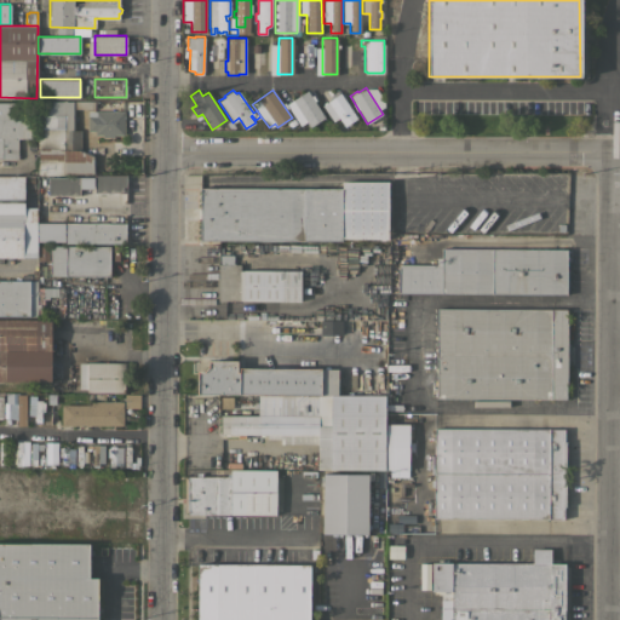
[(310,96),(313,95),(316,99),(314,101),(325,118),(309,127),(305,121),(299,125),(286,103),(306,90),(310,96)]
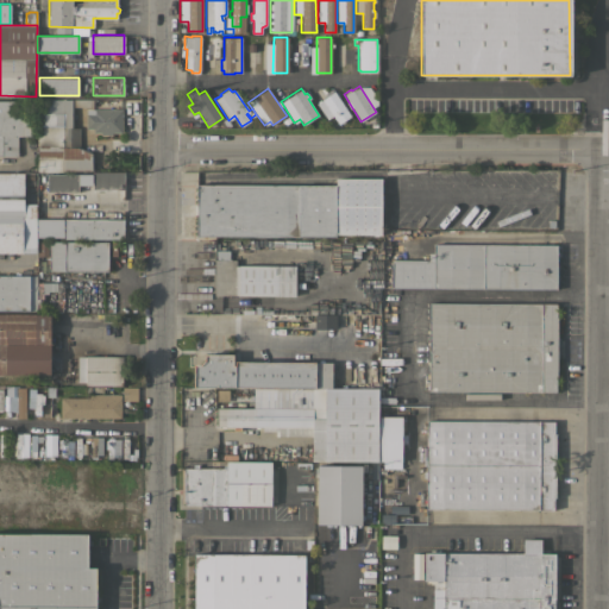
[(351,115),(349,117),(351,121),(346,125),(344,120),(338,124),(332,115),(327,119),(316,102),(334,90),(351,115)]
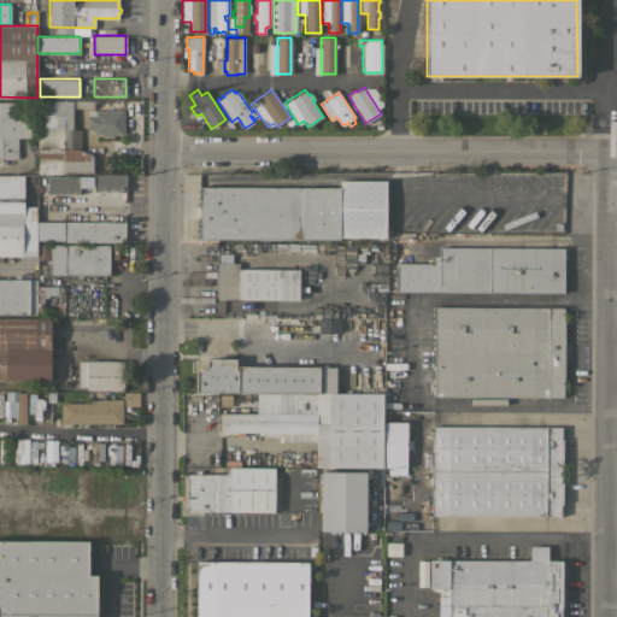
[(94,156),(94,172),(63,172),(63,174),(37,174),(37,148),(36,148),(36,127),(37,127),(37,100),(74,100),(94,100),(94,109),(74,109),(74,129),(80,129),(80,148),(93,153),(92,156),(94,156)]
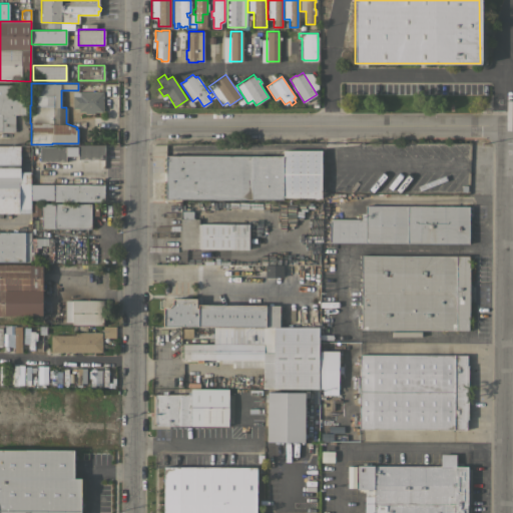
[(0,84),(28,84),(28,114),(14,114),(14,131),(0,131),(0,84)]
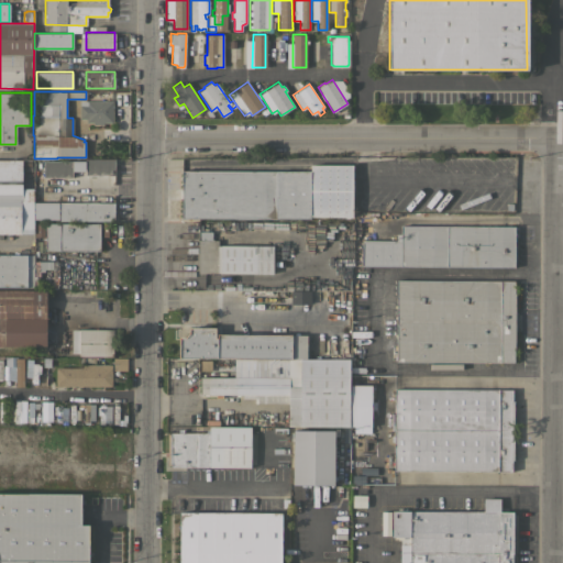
[(112,101),(112,122),(103,122),(103,124),(92,124),(92,122),(86,122),(86,119),(79,119),(79,100),(112,101)]
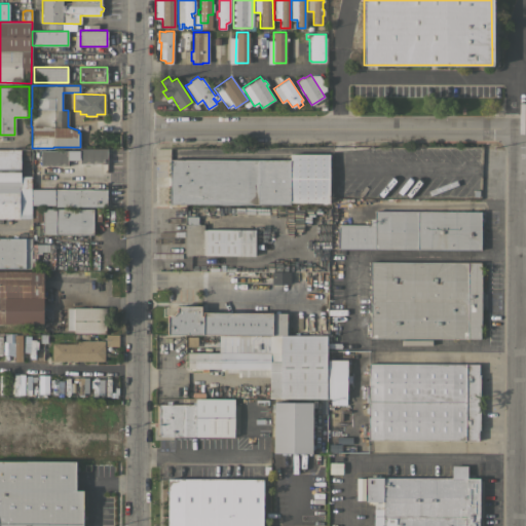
[(0,148),(21,149),(21,176),(31,176),(31,218),(0,218),(0,148)]
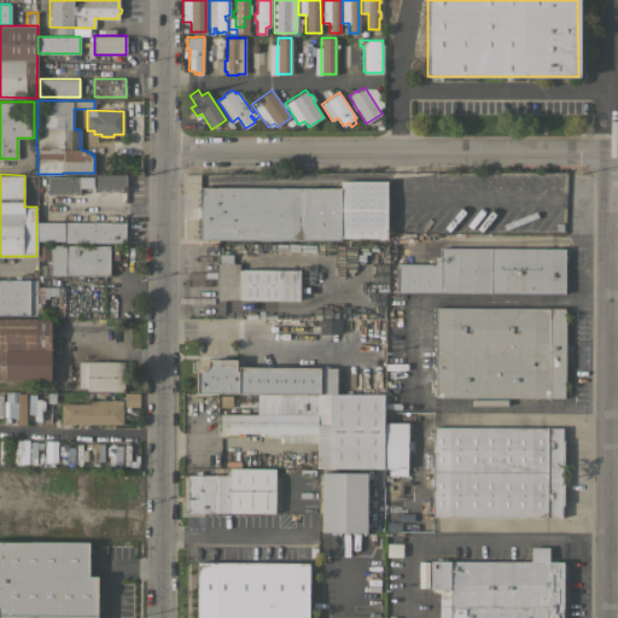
[(77,174),(93,174),(93,194),(79,194),(79,193),(48,194),(47,176),(77,176),(77,174)]
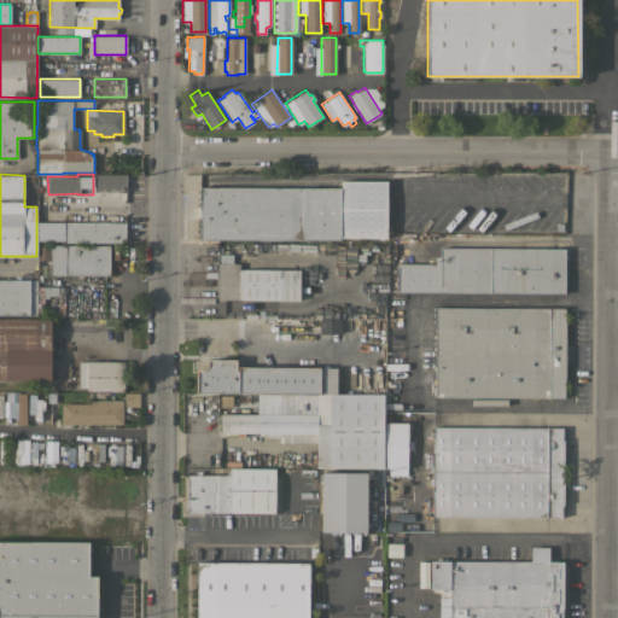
[(126,174),(126,192),(94,192),(94,174),(126,174)]
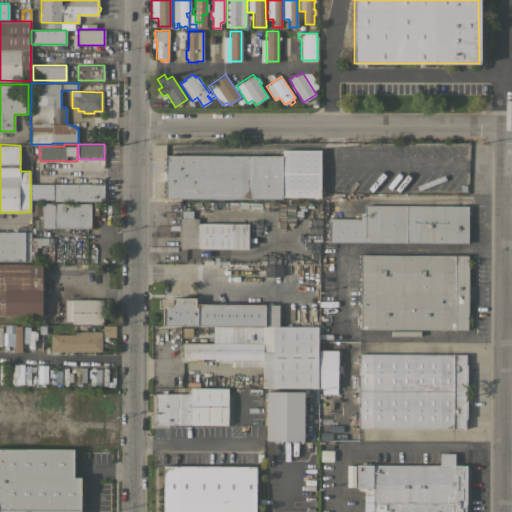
[(282,156),(282,150),(321,150),(320,197),(251,197),(251,199),(165,198),(165,155),(282,156)]
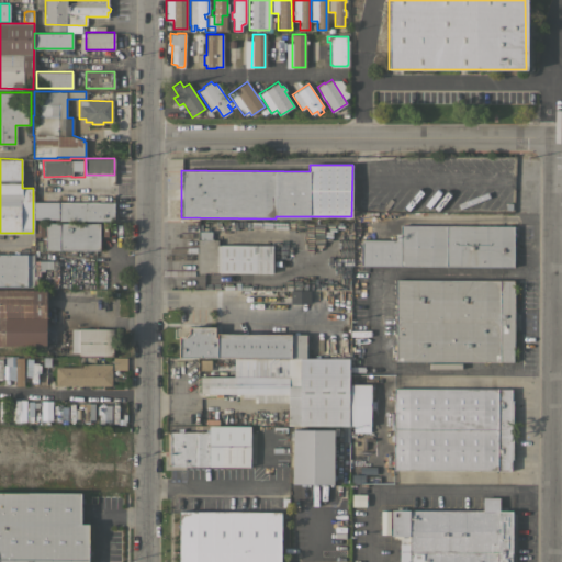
[(57,202),(33,202),(33,220),(57,220),(57,202)]
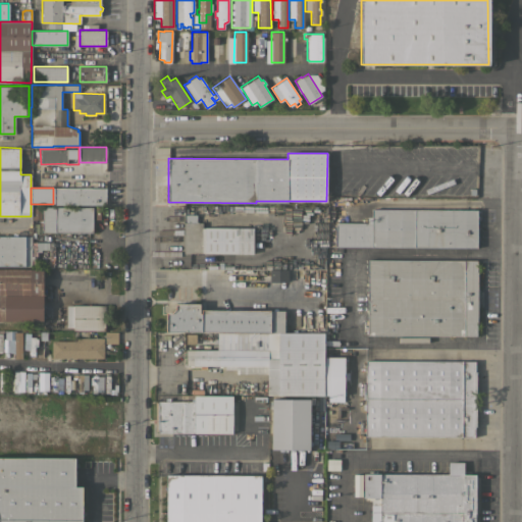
[(105,188),(105,190),(107,190),(107,194),(105,193),(105,205),(55,204),(55,188),(105,188)]
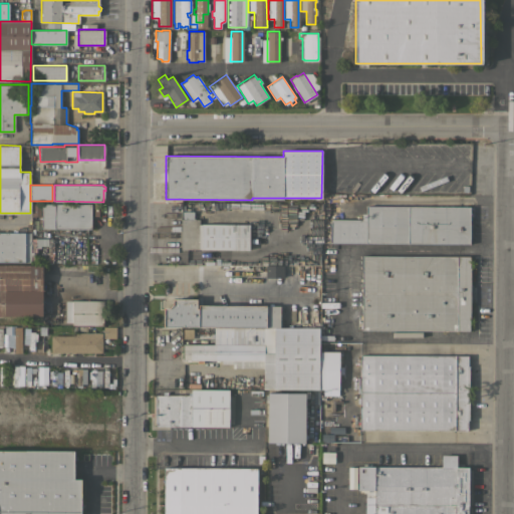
[(41,229),(41,204),(92,205),(92,209),(91,209),(91,219),(92,219),(92,227),(91,227),(91,229),(41,229)]
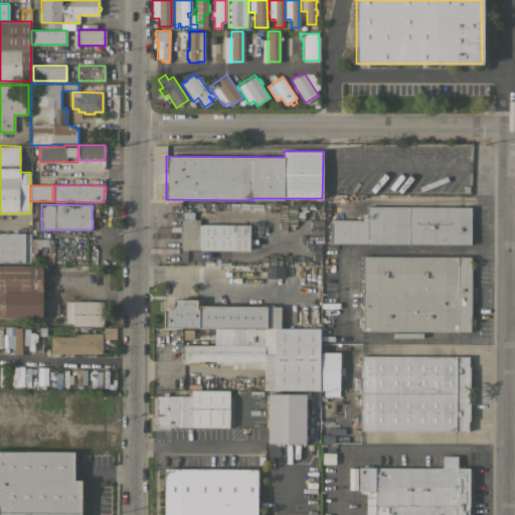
[(331,219),(362,219),(362,213),(366,213),(366,206),(465,206),(465,205),(473,205),(473,217),(471,217),(471,244),(331,243),(331,219)]
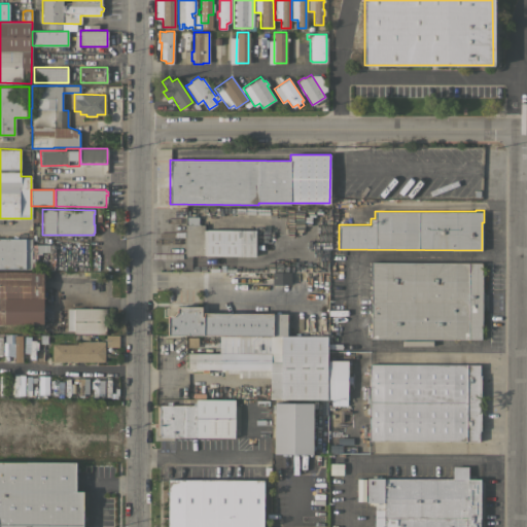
[(185,255),(185,224),(186,224),(186,216),(198,216),(198,224),(204,224),(204,230),(255,231),(255,255),(185,255)]
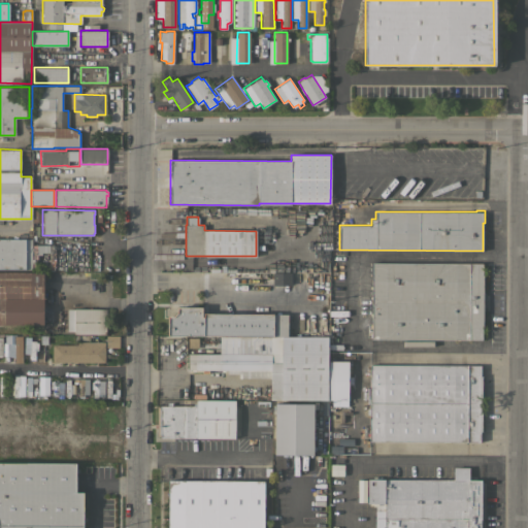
[(25,269),(0,269),(0,238),(25,238),(25,268),(25,269)]
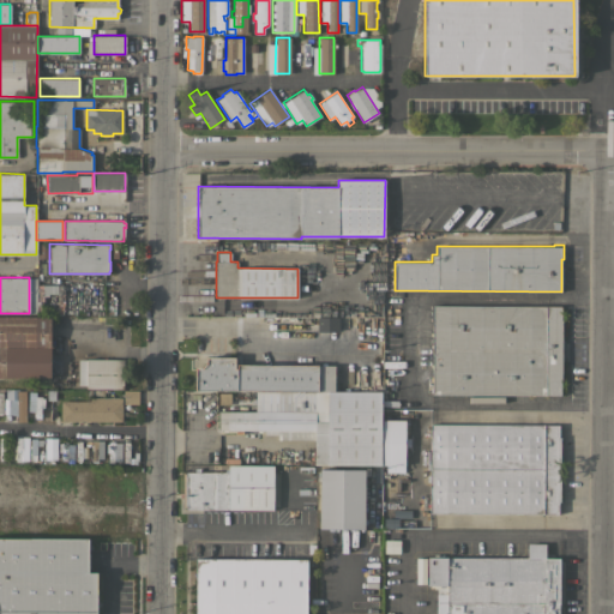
[(29,277),(36,277),(36,284),(58,284),(56,293),(48,293),(48,295),(42,295),(42,312),(29,312),(29,277)]
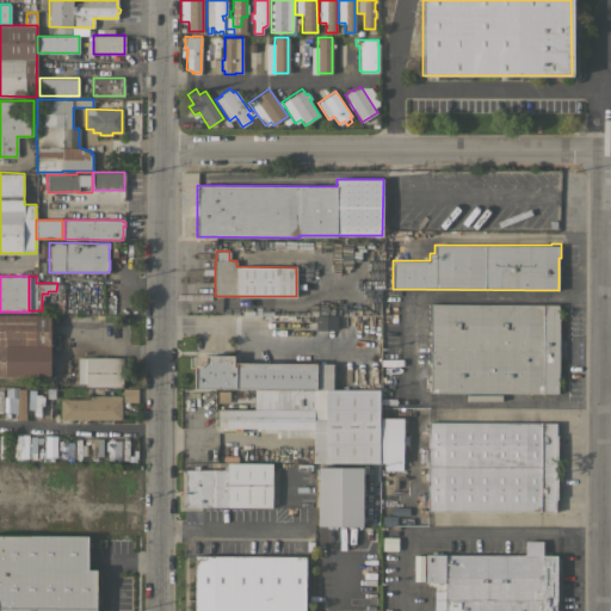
[(430,304),(557,304),(557,318),(559,318),(559,338),(561,338),(561,359),(559,359),(559,380),(557,380),(557,392),(430,392),(430,304)]
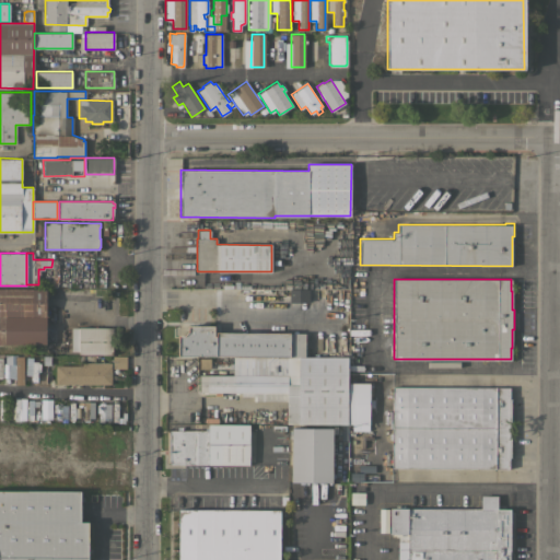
[(0,288),(46,289),(46,345),(0,343),(0,288)]
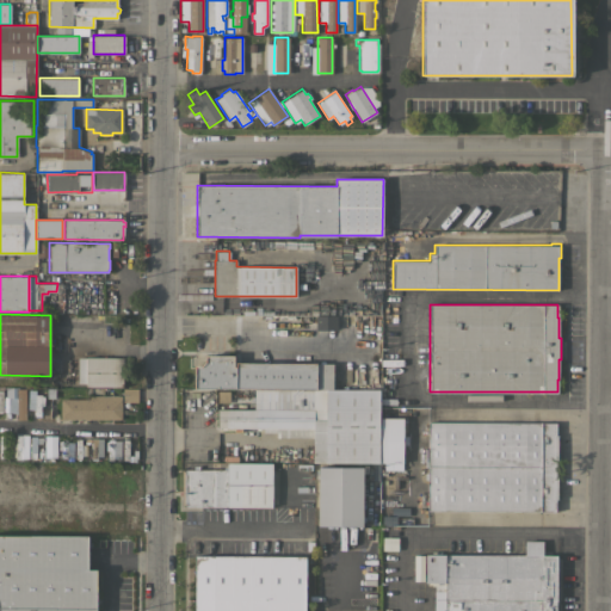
[(334,315),(314,316),(314,329),(334,329),(334,315)]
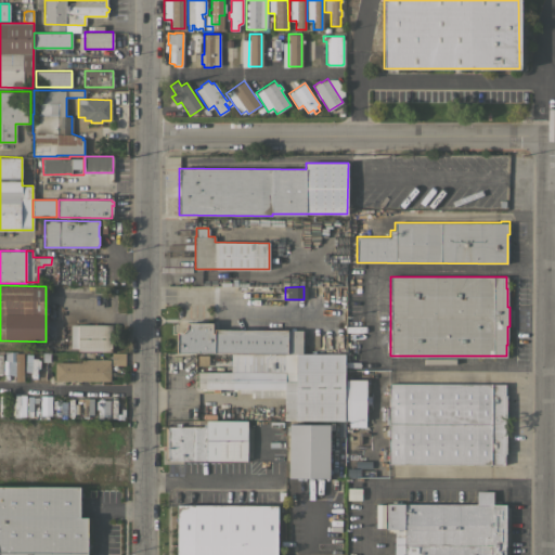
[(231,352),(176,351),(176,332),(182,332),(185,327),(185,322),(213,322),(213,332),(214,332),(214,328),(287,328),(287,331),(302,331),(302,353),(231,352)]
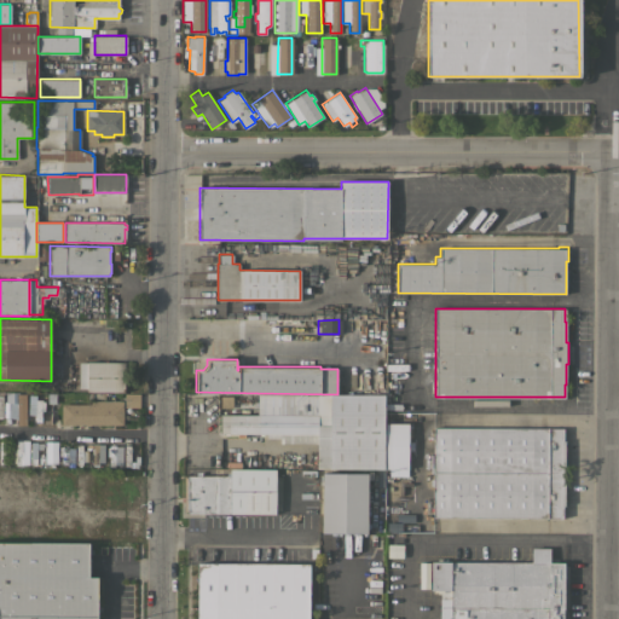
[(125,362),(125,391),(125,392),(87,392),(87,388),(79,388),(79,386),(77,386),(79,363),(87,363),(87,362),(125,362)]
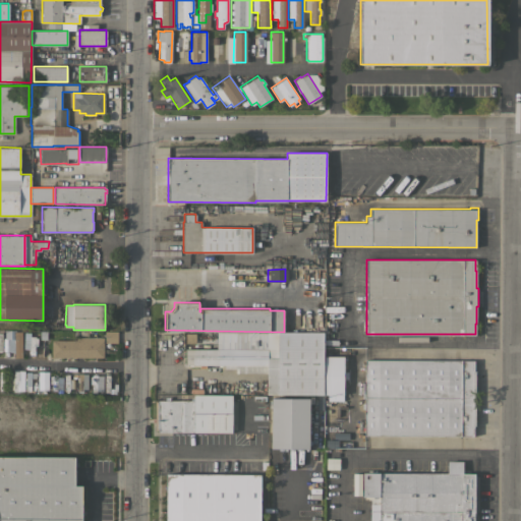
[(104,342),(105,330),(105,329),(117,329),(117,342),(104,342)]
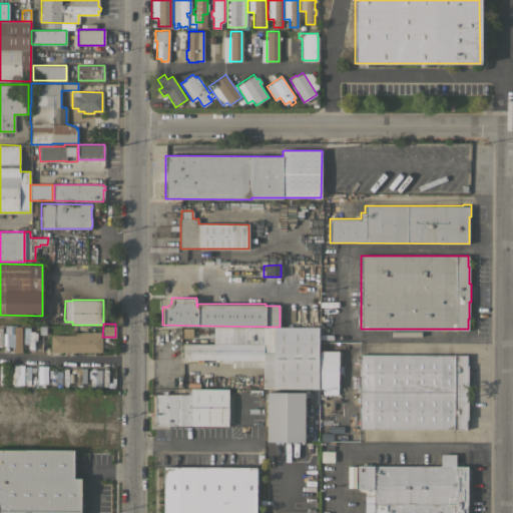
[(21,352),(15,352),(14,343),(11,343),(11,340),(14,340),(14,333),(8,333),(8,332),(6,332),(6,328),(14,328),(14,326),(21,326),(21,352)]
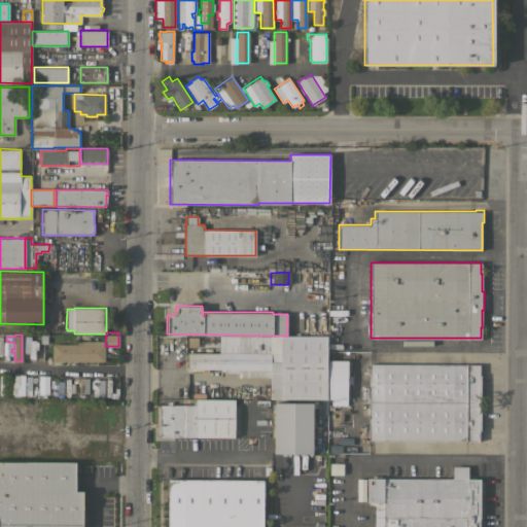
[(327,336),(326,399),(270,398),(270,377),(241,377),(241,373),(226,373),(226,369),(208,369),(208,372),(202,372),(202,369),(187,369),(187,352),(219,352),(219,335),(287,336),(327,336)]
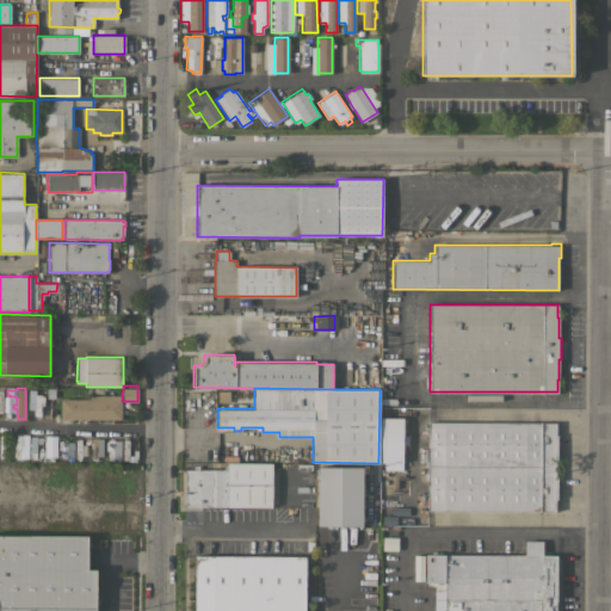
[(39,409),(28,409),(28,389),(38,389),(38,396),(41,396),(39,409)]
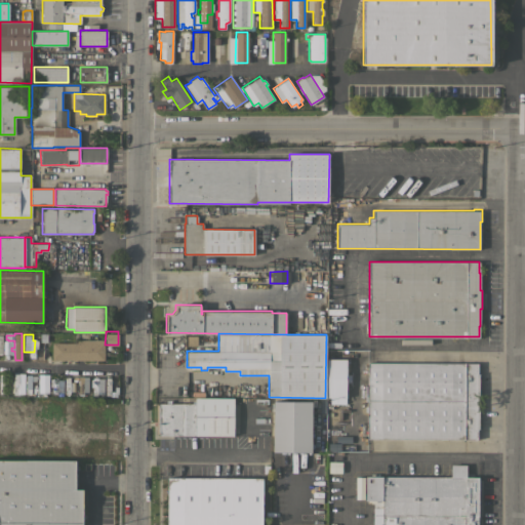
[(52,360),(52,342),(76,342),(76,339),(105,339),(104,360),(52,360)]
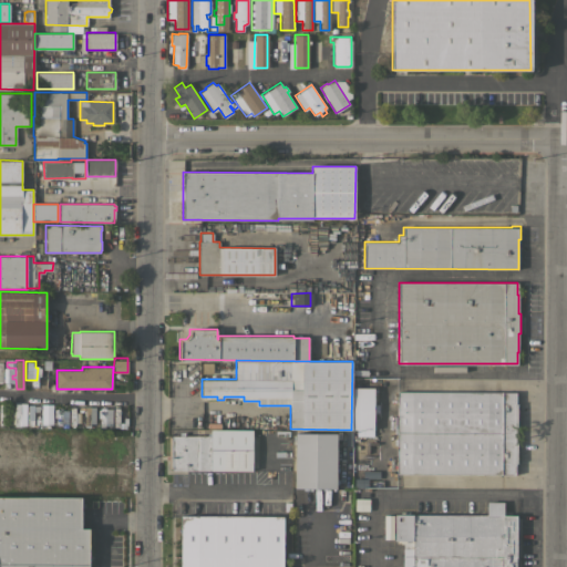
[(373,430),(352,430),(352,388),(373,388),(373,430)]
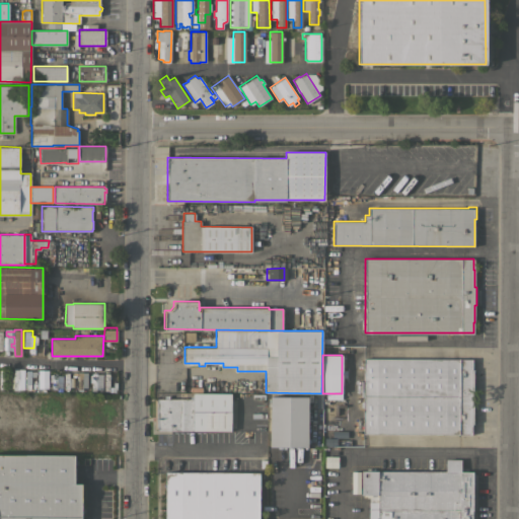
[(363,431),(357,430),(357,418),(363,418),(364,358),(472,359),(472,370),(473,370),(473,424),(472,424),(472,434),(363,433),(363,431)]
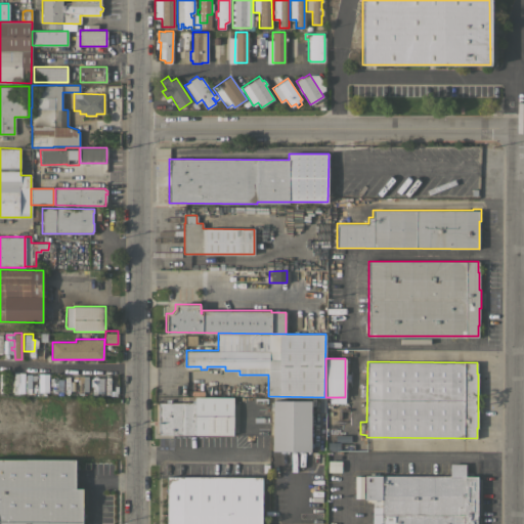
[(12,374),(17,374),(17,385),(23,385),(23,390),(17,390),(17,392),(13,392),(13,387),(17,388),(17,386),(12,386),(12,374)]
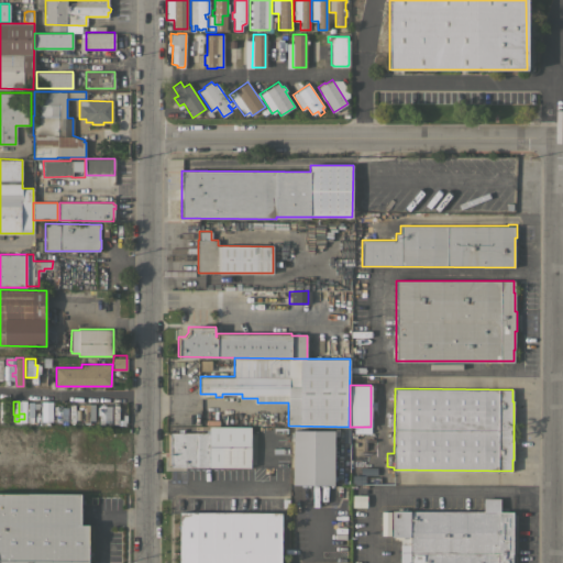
[(95,420),(89,420),(89,422),(84,422),(85,404),(95,404),(95,420)]
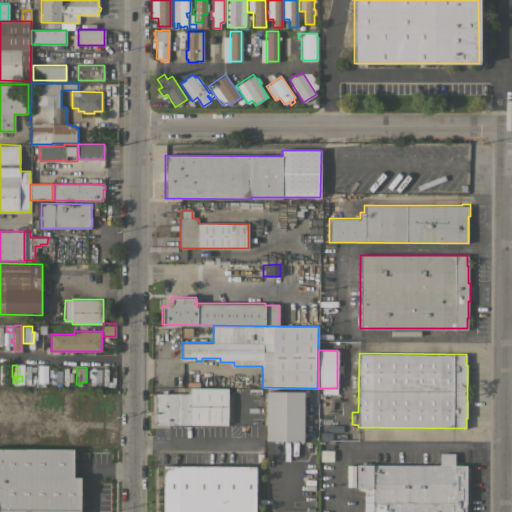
[(113,379),(108,379),(107,384),(102,384),(103,367),(108,368),(113,368),(113,379)]
